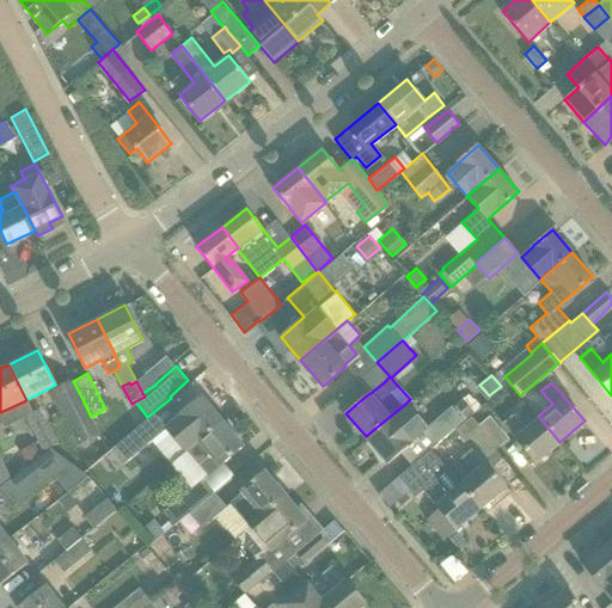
[(75,446),(96,436),(69,385),(50,394),(75,446)]
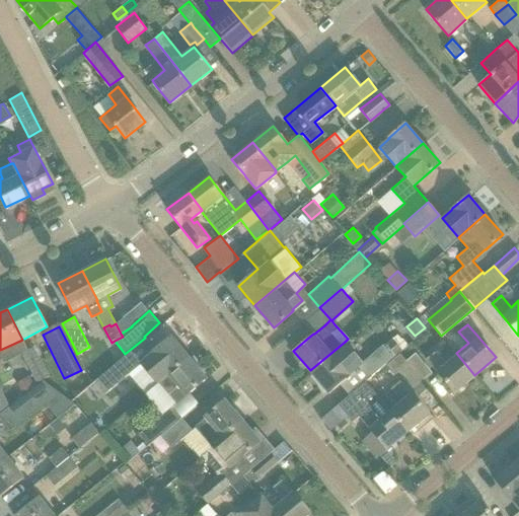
[(81,410),(83,412),(129,372),(146,392),(147,393),(189,357),(170,336),(155,349),(145,338),(125,354),(72,398),(76,402),(81,410)]
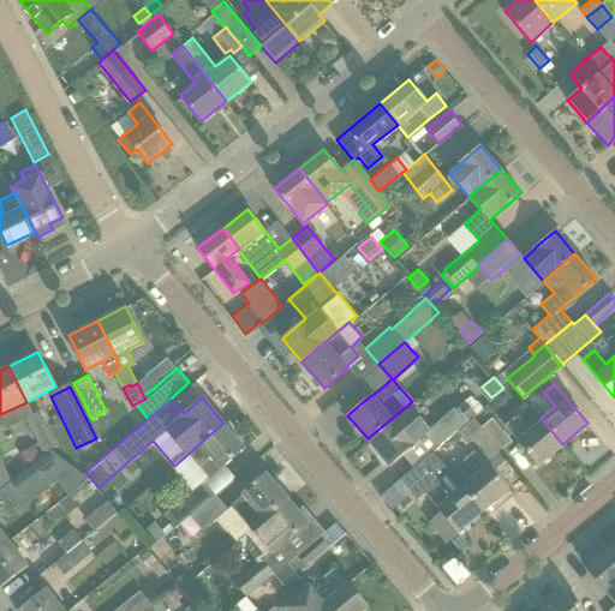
[(453,411),(430,431),(441,443),(455,430),(472,415),(476,412),(465,400),(453,411)]
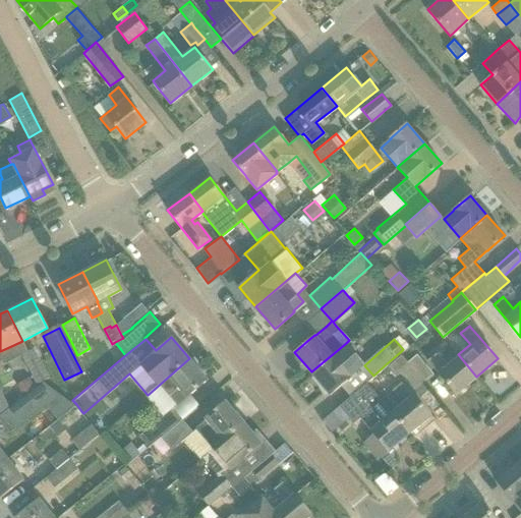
[(356,354),(346,343),(311,371),(330,394),(350,377),(349,376),(359,367),(352,358),(356,354)]
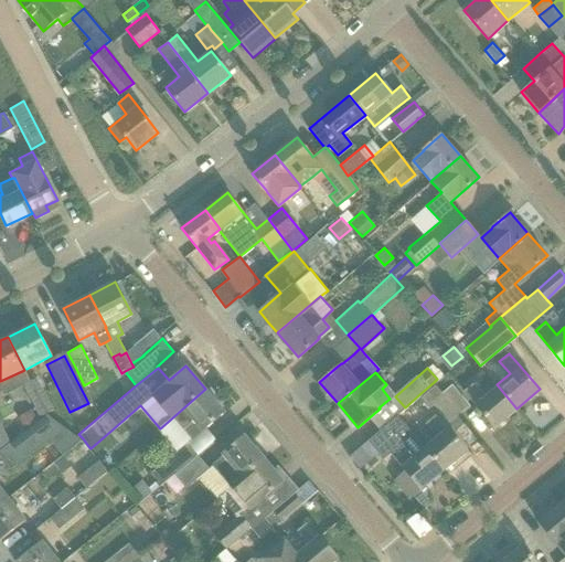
[(22,383),(40,415),(52,409),(35,377),(22,383)]
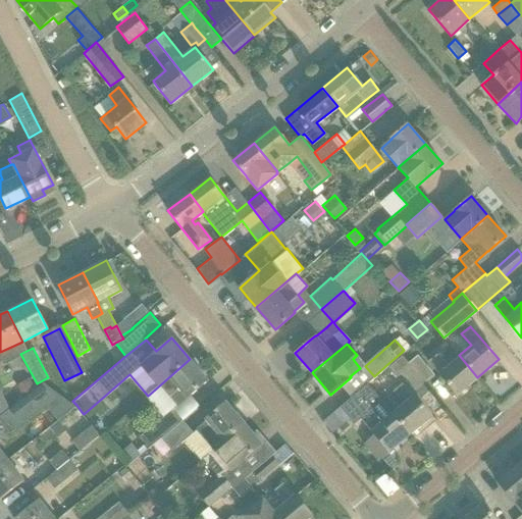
[(408,363),(409,362),(401,353),(386,365),(397,376),(401,373),(414,388),(422,381),(423,381),(408,363)]
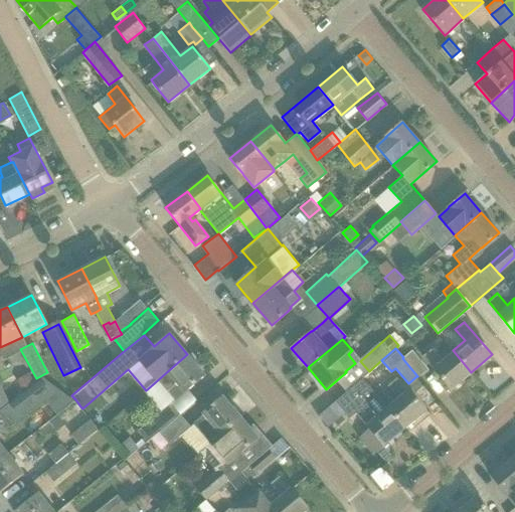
[(433,367),(438,374),(451,389),(471,372),(453,350),(442,359),(432,348),(422,355),(433,367)]
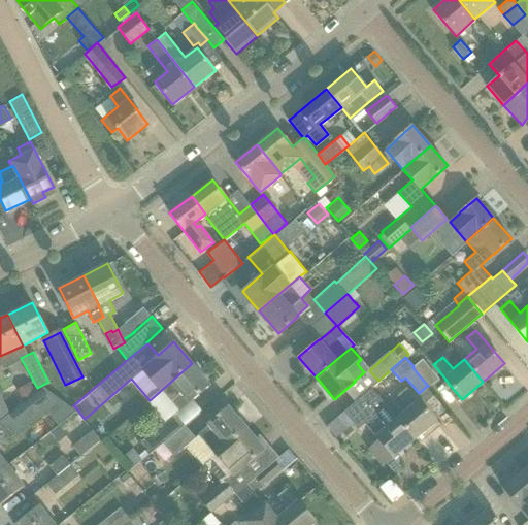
[(413,367),(428,386),(437,378),(422,359),(414,366),(413,367)]
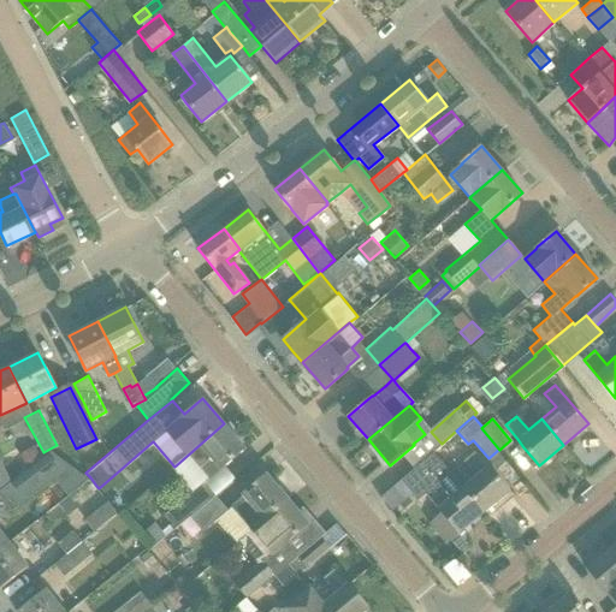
[(18,423),(0,433),(0,437),(5,447),(25,437),(18,423)]
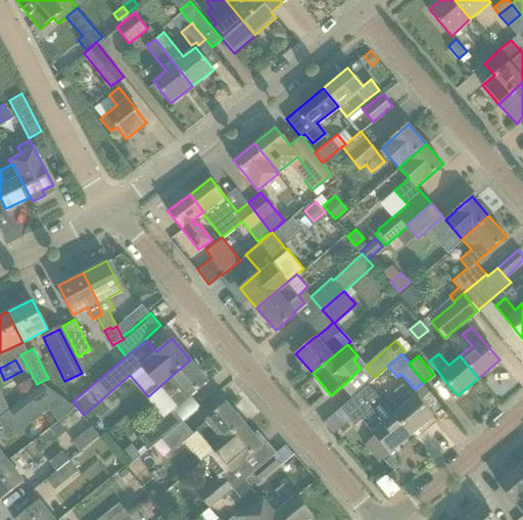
[(207,380),(190,360),(148,396),(147,395),(146,397),(163,417),(151,427),(151,426),(138,437),(148,448),(160,438),(184,419),(174,408),(190,395),(207,380)]
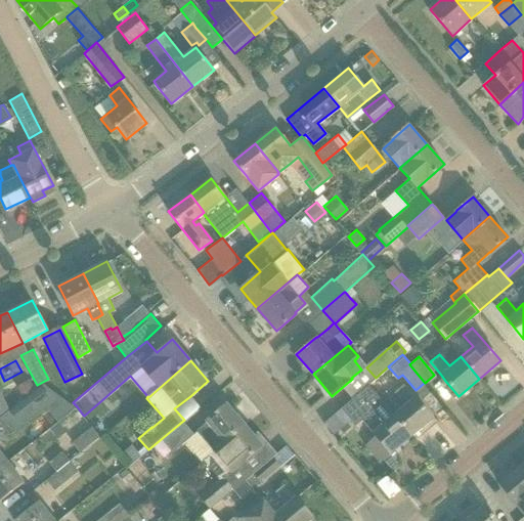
[(30,379),(19,384),(26,394),(36,389),(30,379)]
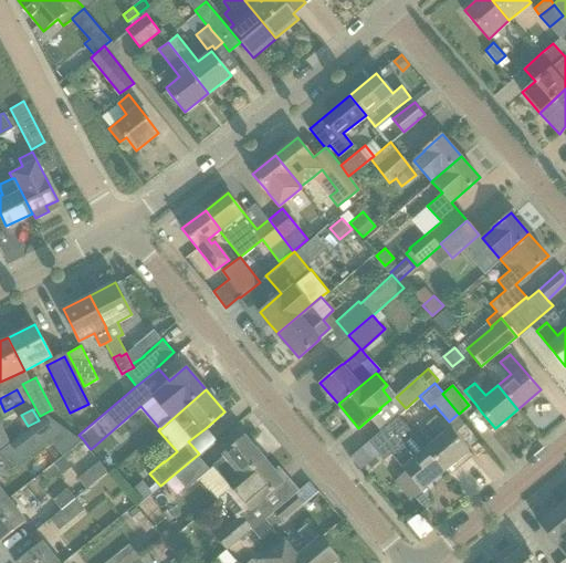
[(381,430),(369,440),(378,451),(379,452),(385,458),(391,452),(404,467),(402,467),(405,470),(421,490),(426,487),(444,471),(425,447),(407,426),(408,426),(399,415),(389,424),(386,427),(381,430)]
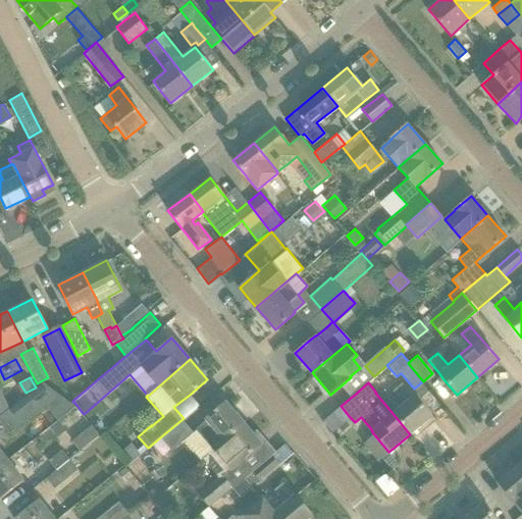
[(9,407),(0,414),(0,420),(9,432),(21,423),(37,412),(40,409),(54,399),(42,383),(9,407)]
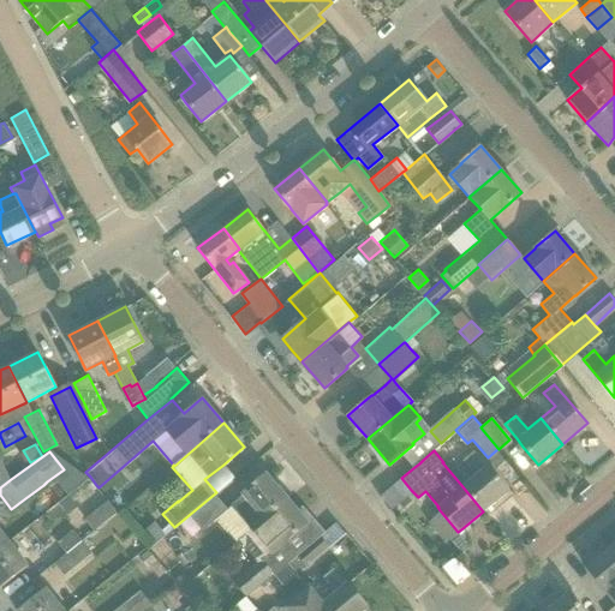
[(508,490),(493,472),(485,463),(484,465),(473,451),(463,460),(475,474),(461,485),(483,511),(508,490)]
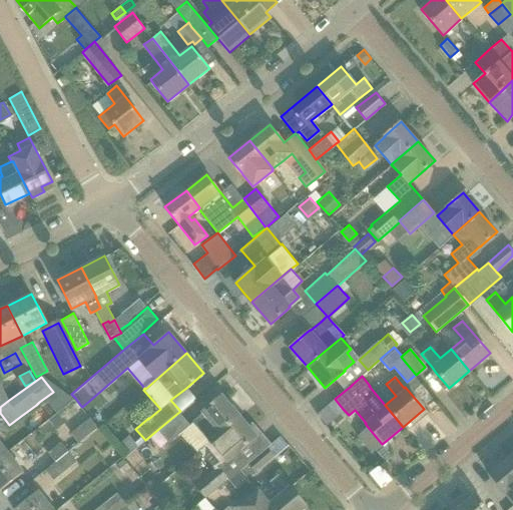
[(209,441),(239,415),(222,395),(202,411),(202,412),(192,420),(209,440),(209,441)]
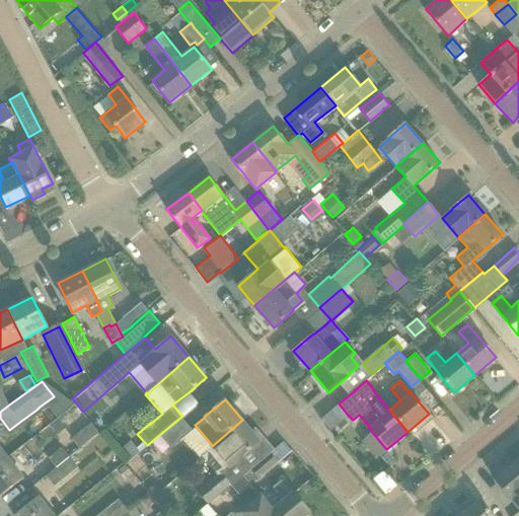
[(170,447),(193,428),(182,416),(159,435),(170,447)]
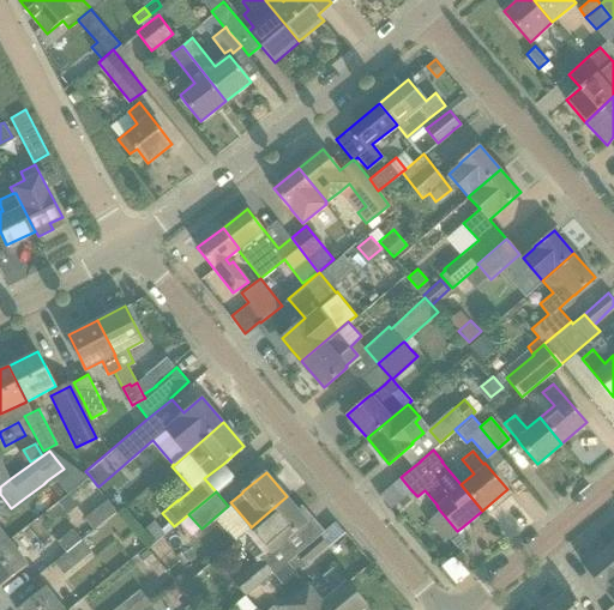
[(232,580),(246,595),(294,554),(283,542),(307,521),(287,496),(251,527),(251,526),(238,537),(257,559),(232,580)]
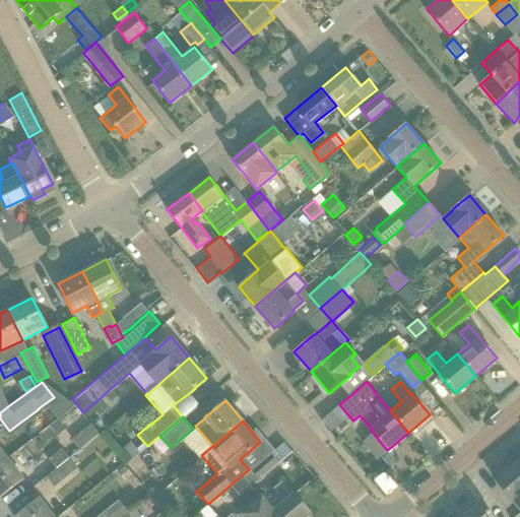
[(90,423),(72,437),(81,447),(99,433),(90,423)]
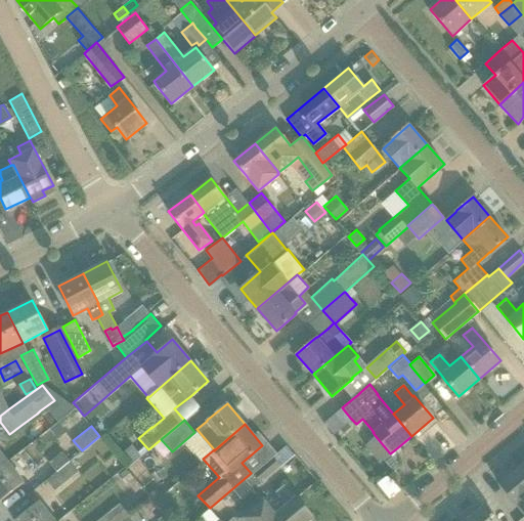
[(131,443),(122,452),(131,463),(140,454),(131,443)]
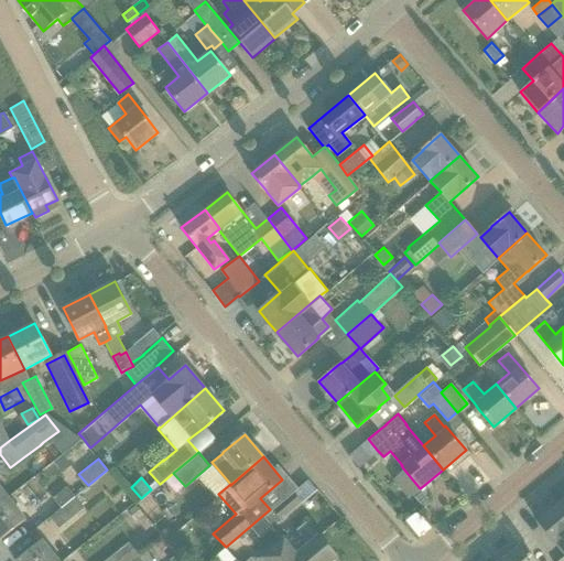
[(420,488),(412,495),(423,506),(430,500),(429,491),(424,485),(420,488)]
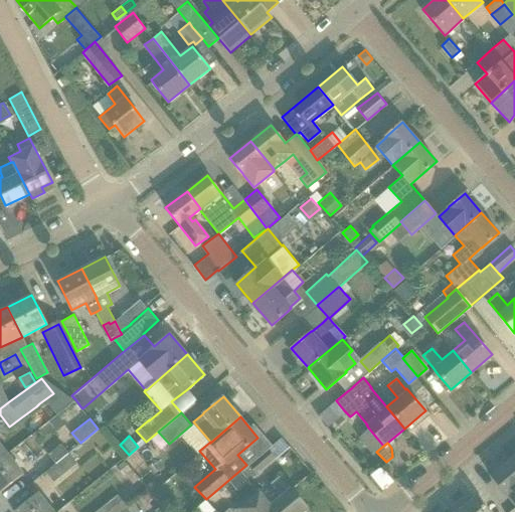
[(48,453),(55,462),(66,453),(59,444),(48,453)]
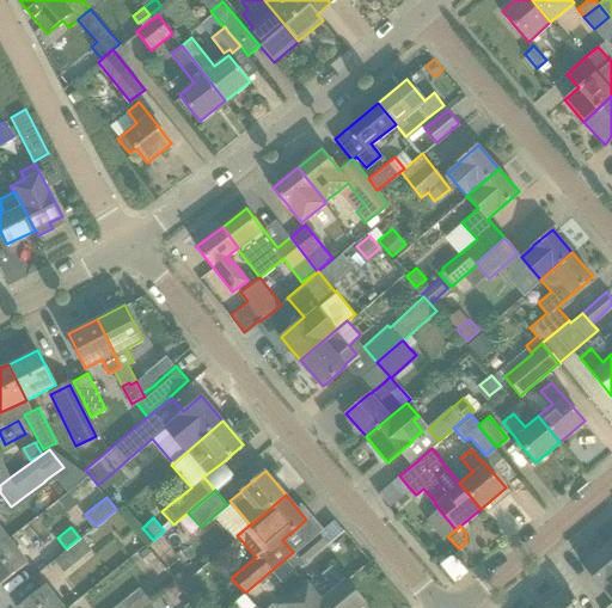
[(294,553),(287,559),(295,570),(328,544),(318,533),(297,551),(294,553)]
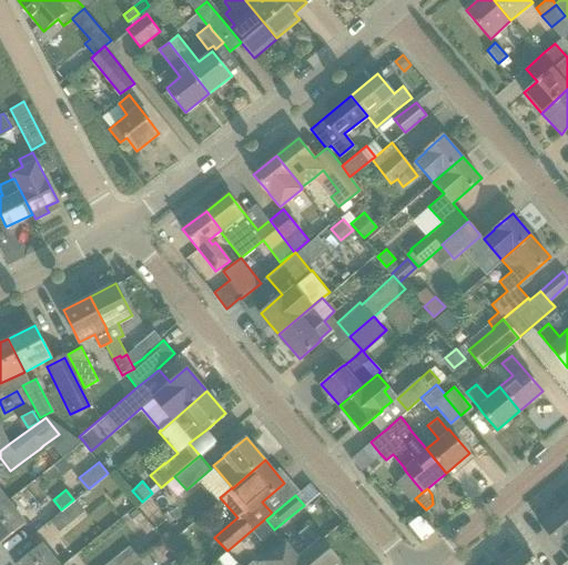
[(0,543),(18,530),(27,522),(9,500),(0,505),(0,543)]
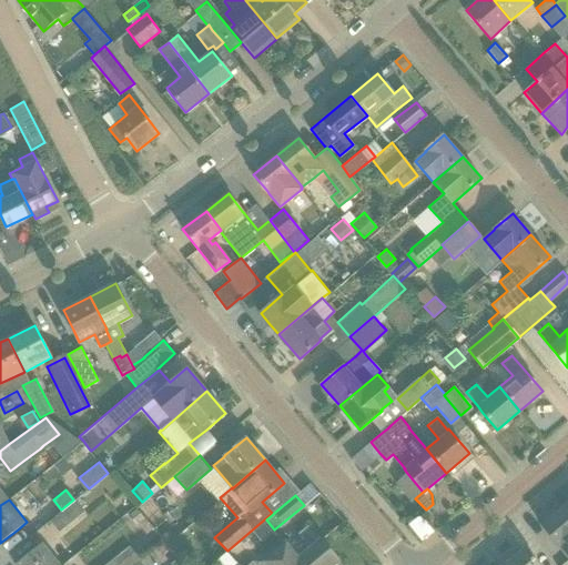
[(61,510),(49,520),(59,531),(82,511),(82,510),(73,500),(61,510)]
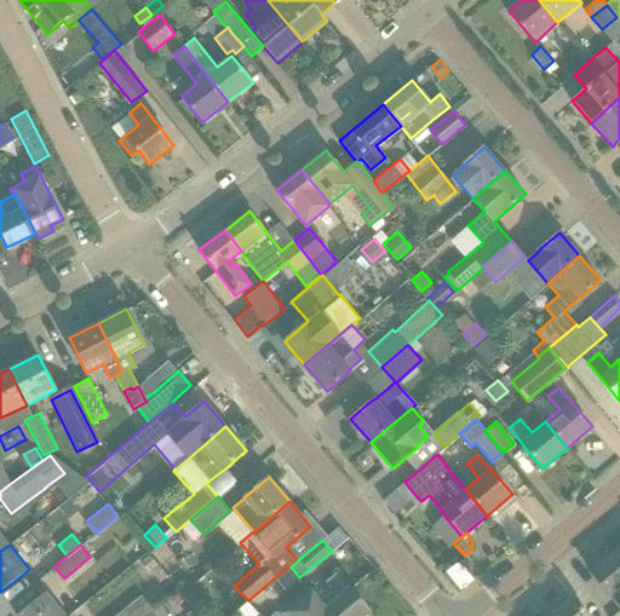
[(591,573),(607,591),(612,596),(619,605),(619,558),(614,552),(591,573)]
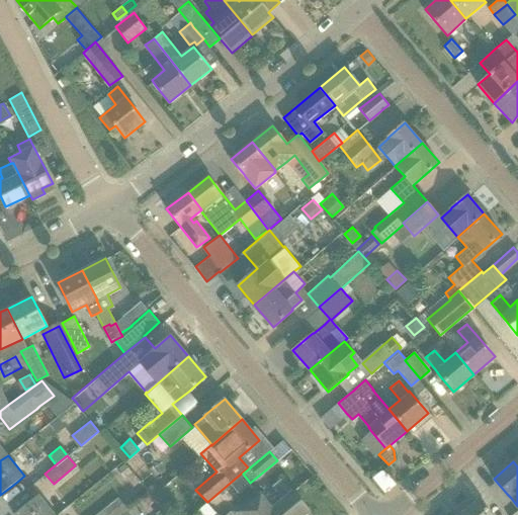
[(124,462),(117,468),(124,477),(132,471),(124,462)]
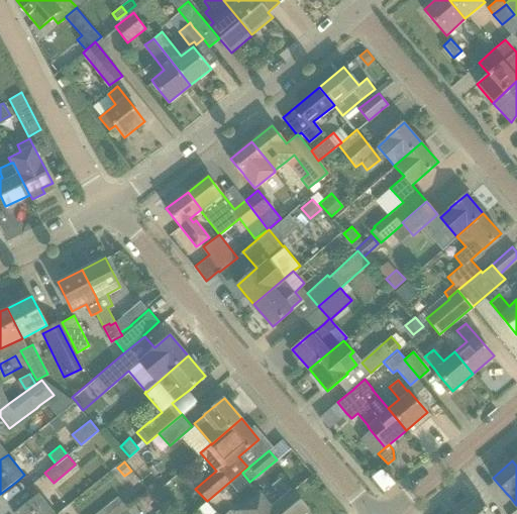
[(271,506),(277,513),(304,513),(309,511),(292,490),(291,491),(281,477),(272,485),(282,497),(271,506)]
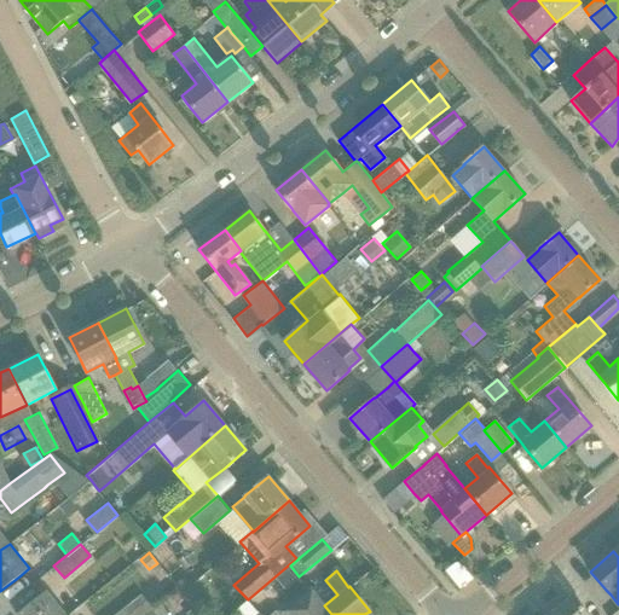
[(178,586),(168,595),(172,599),(180,599),(185,596),(178,586)]
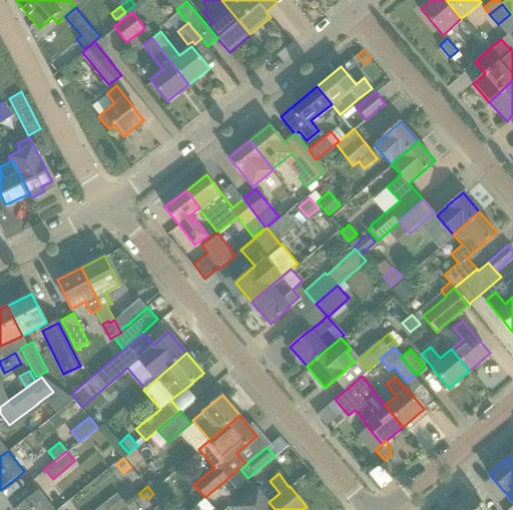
[(14,509),(15,509),(53,509),(38,490),(30,497),(14,509)]
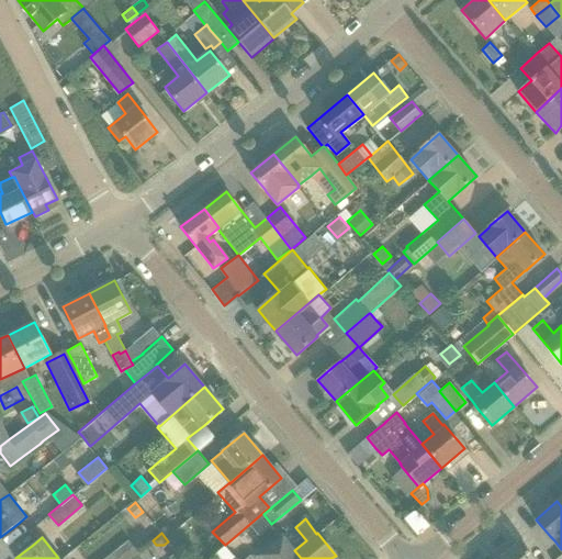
[(261,555),(249,552),(254,558),(301,558),(294,550),(290,545),(283,537),(271,547),(261,555)]
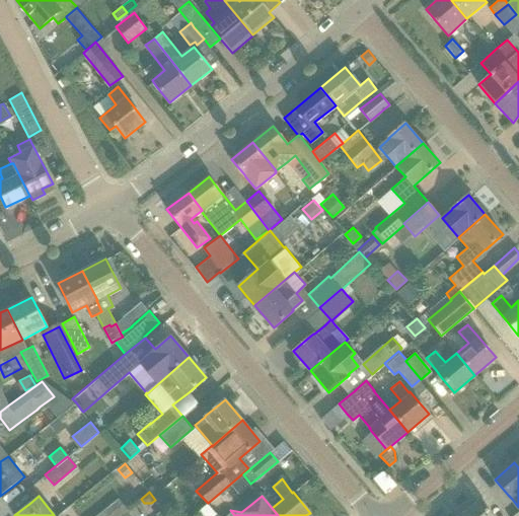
[(118,515),(128,509),(119,498),(94,515),(118,515)]
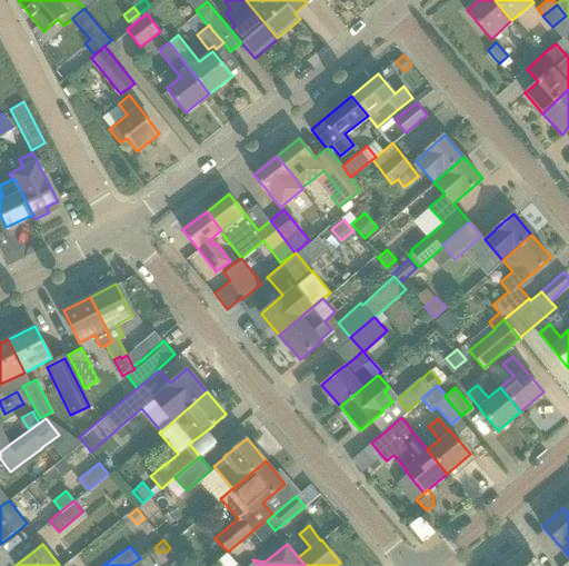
[(503,565),(540,565),(526,548),(503,565)]
